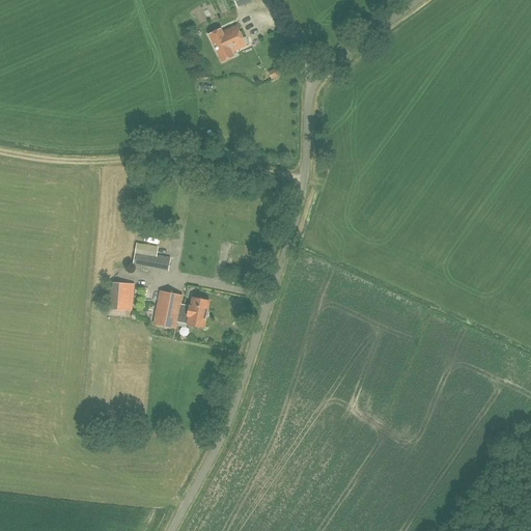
[(270,0),(267,0),(257,4),(259,9),(272,3),(270,0)]
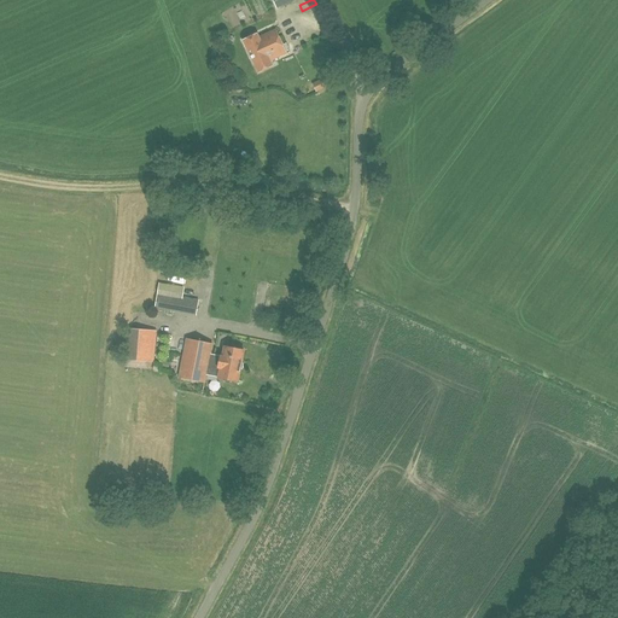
[(286,53),(275,29),(258,36),(257,33),(243,40),(258,73),(273,65),(270,60),(286,53)]
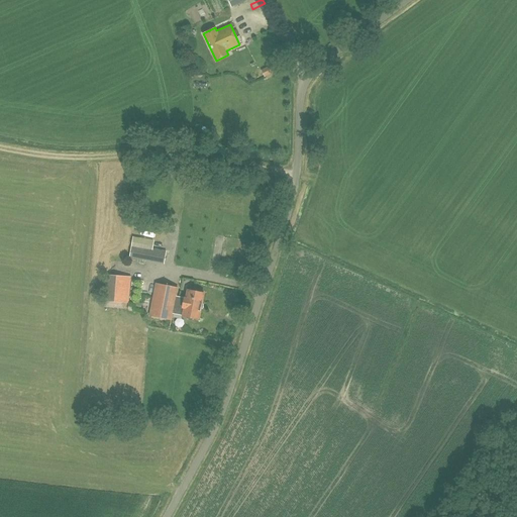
[(265,77),(274,72),(271,65),(261,70),(265,77)]
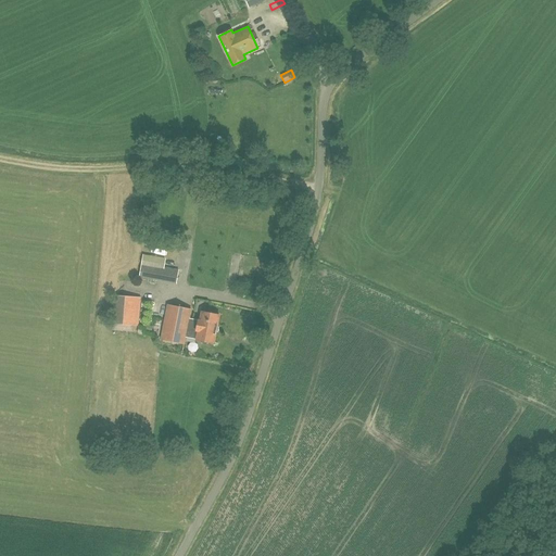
[(159,268),(141,265),(139,277),(156,279),(177,283),(178,269),(159,266),(159,268)]
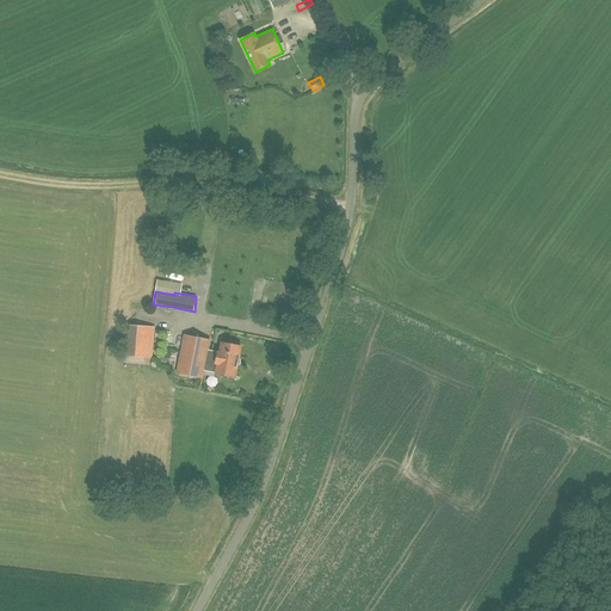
[(127,356),(152,358),(154,327),(129,326),(127,356)]
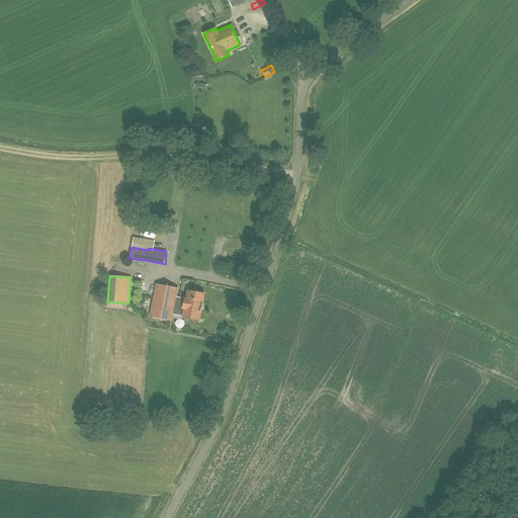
[(186,298),(176,296),(178,288),(157,284),(151,316),(172,320),(173,314),(183,316),(183,317),(199,320),(204,293),(188,290),(186,298)]
